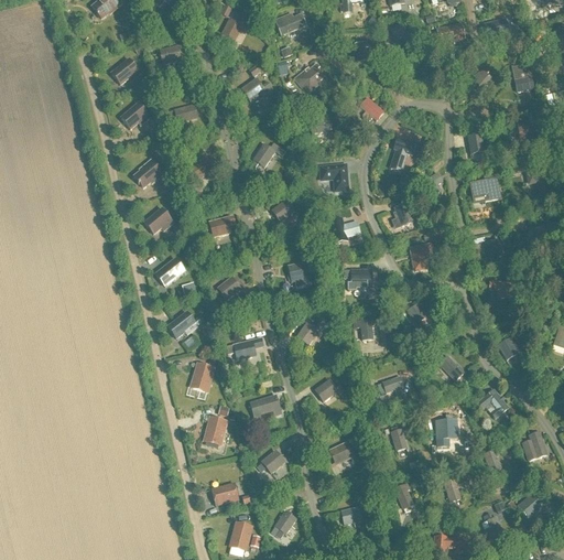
[(96,0),(97,2),(90,8),(101,21),(109,15),(121,4),(117,0),(96,0)]
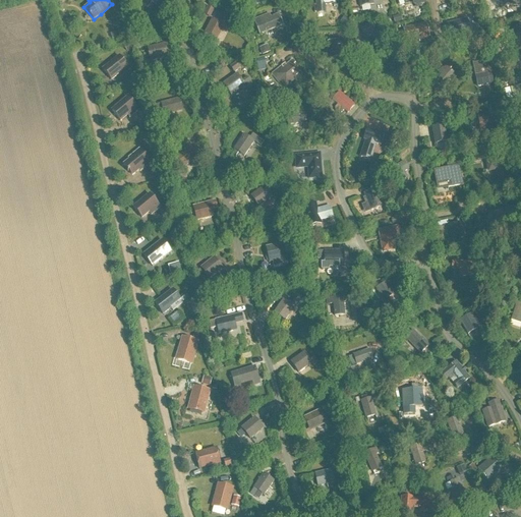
[(315,0),(316,10),(325,10),(325,2),(333,1),(333,3),(338,3),(337,0),(315,0)]
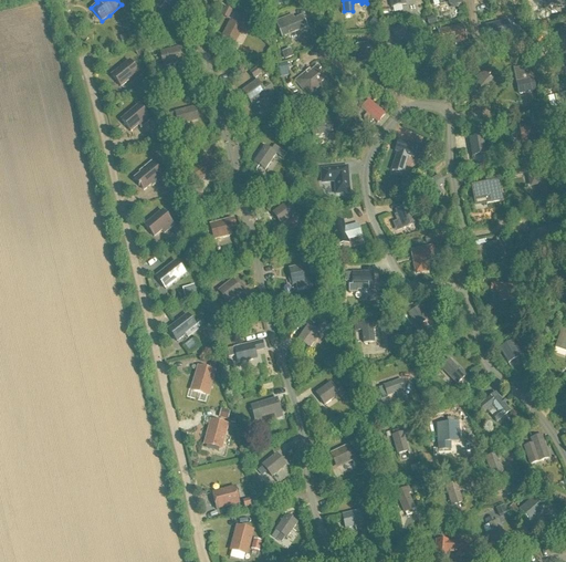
[(232,9),(226,6),(221,13),(230,18),(222,33),(236,40),(241,30),(244,31),(250,19),(243,16),(240,22),(231,18),(228,16),(232,9)]
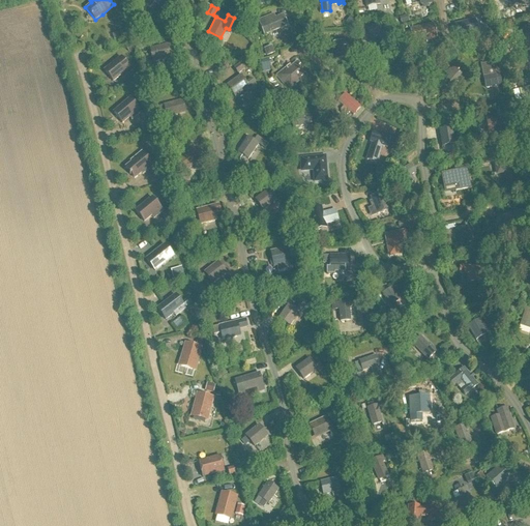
[(256,18),(262,33),(285,24),(283,17),(282,18),(281,13),(273,16),(271,12),(256,18)]
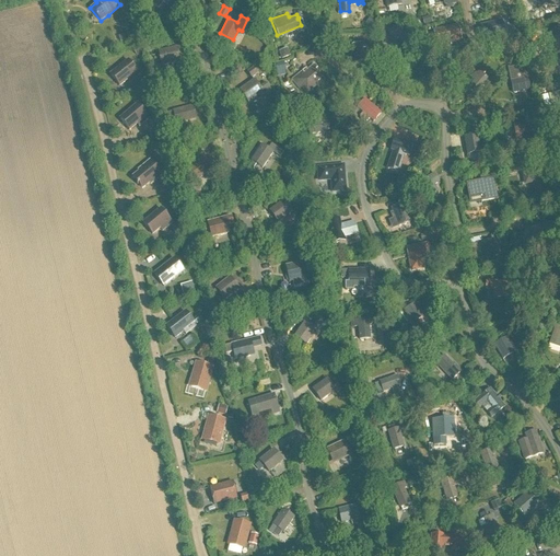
[(496,44),(516,38),(512,18),(490,22),(496,44)]
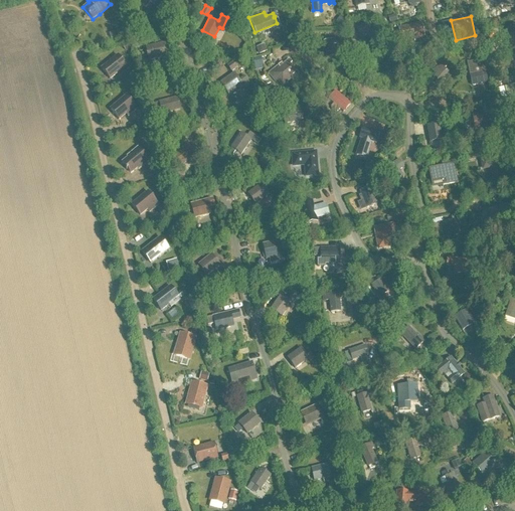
[(348,18),(344,23),(349,26),(353,21),(348,18)]
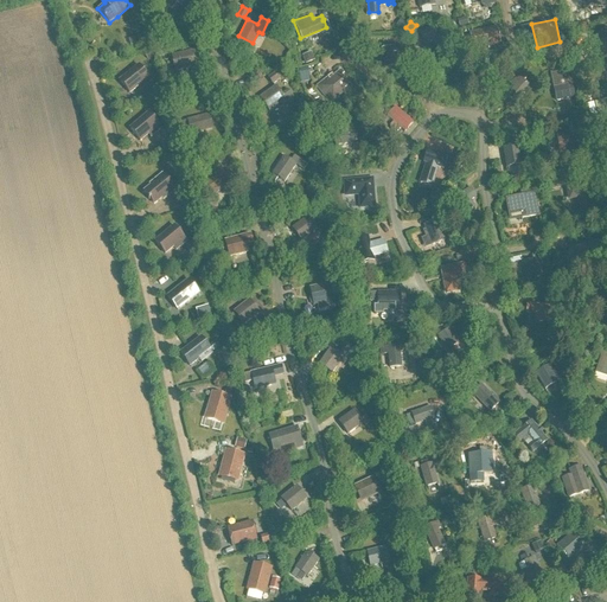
[(500,40),(496,24),(470,30),(474,49),(489,46),(487,44),(500,40)]
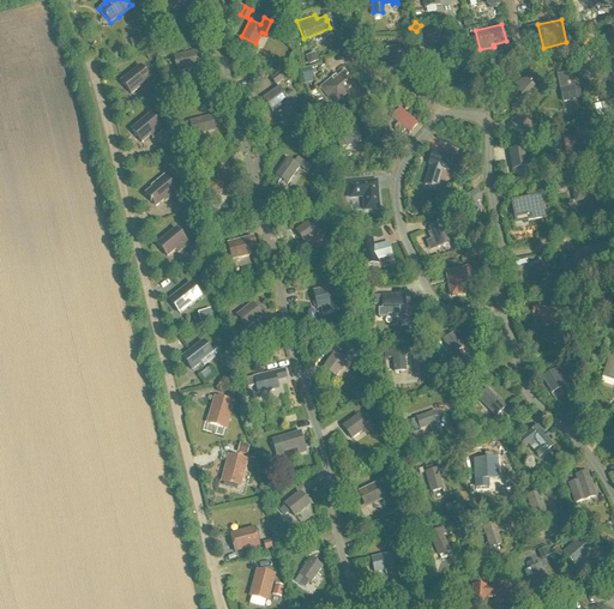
[(431,30),(429,26),(425,28),(429,52),(441,49),(437,29),(431,30)]
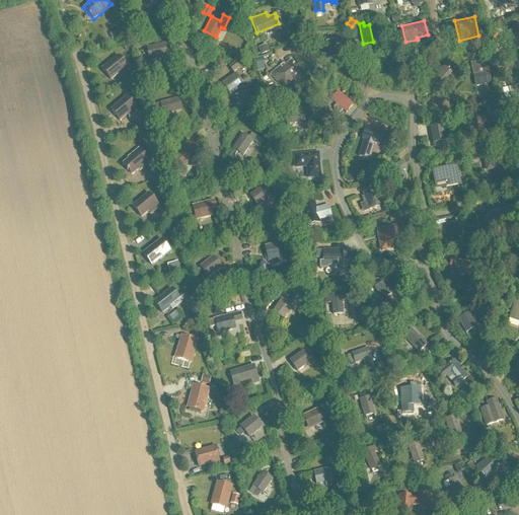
[(492,32),(495,42),(501,41),(499,30),(492,32)]
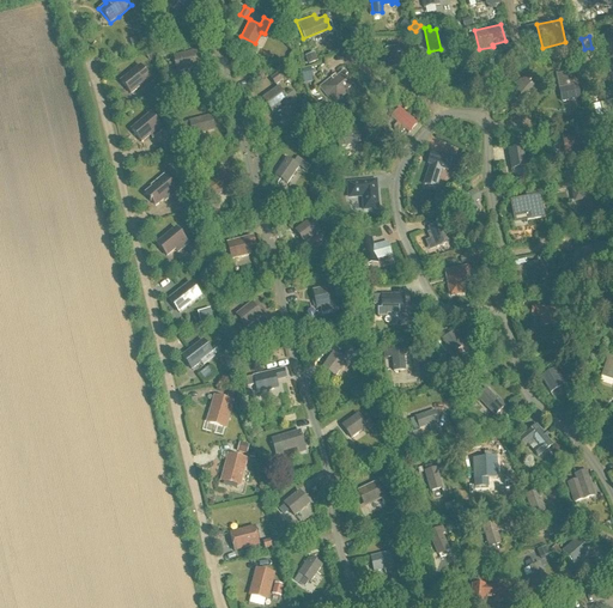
[(600,48),(605,47),(607,56),(612,55),(612,38),(599,42),(600,48)]
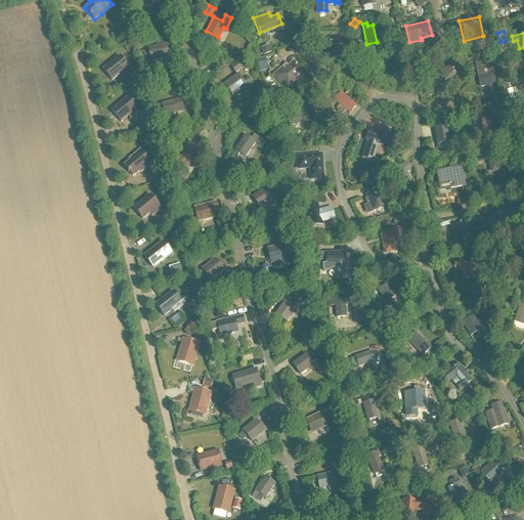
[(342,54),(339,43),(343,42),(341,37),(324,43),(331,58),(342,54)]
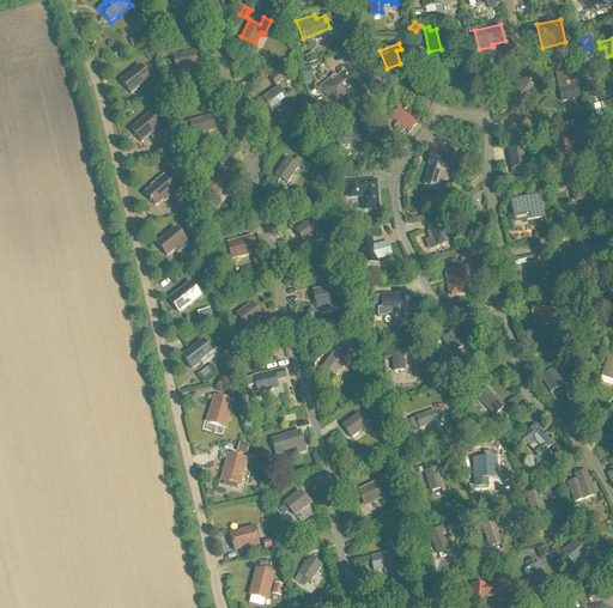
[(168,54),(169,59),(175,58),(176,68),(196,65),(193,49),(174,53),(168,54)]
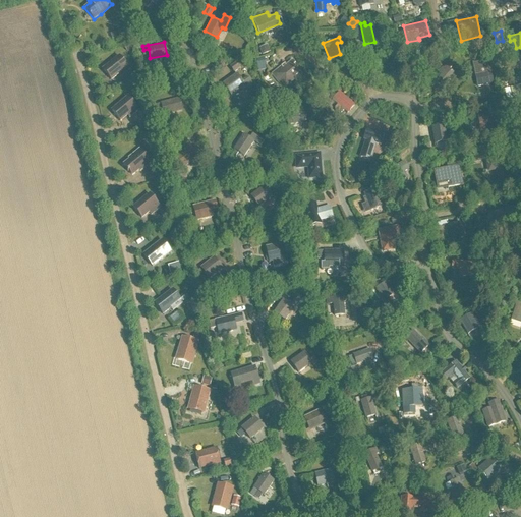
[(258,45),(262,54),(270,51),(267,43),(258,45)]
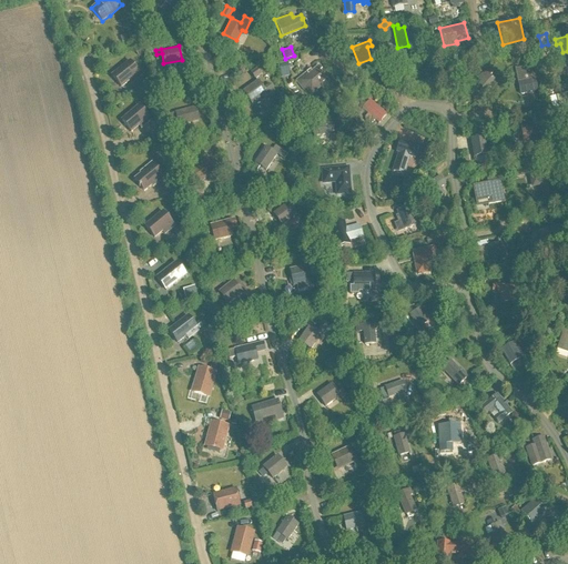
[(112,73),(121,84),(133,74),(135,77),(141,72),(130,59),(112,73)]
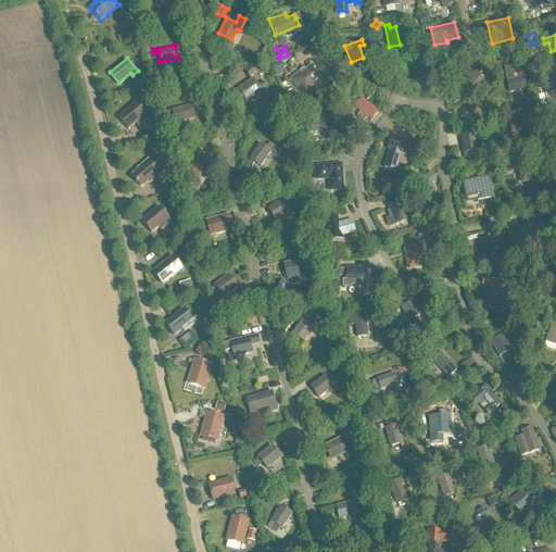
[(300,69),(290,76),(298,86),(299,85),(304,90),(311,86),(313,84),(312,82),(318,76),(312,67),(316,65),(313,61),(307,65),(305,64),(303,66),(304,66),(301,69),(300,69)]
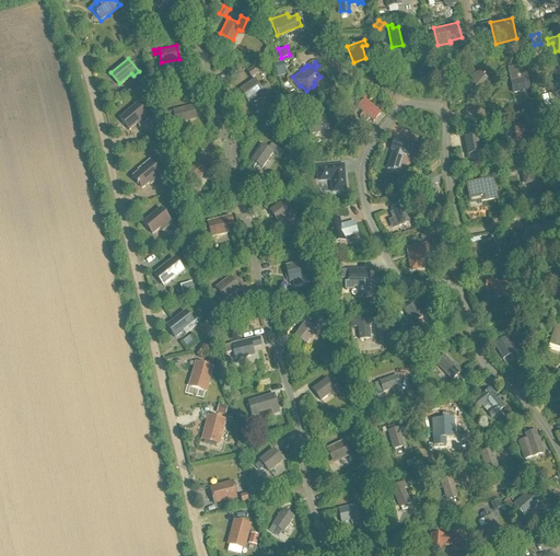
[(411,87),(421,88),(424,68),(424,67),(422,66),(422,67),(419,67),(419,62),(415,61),(411,87)]
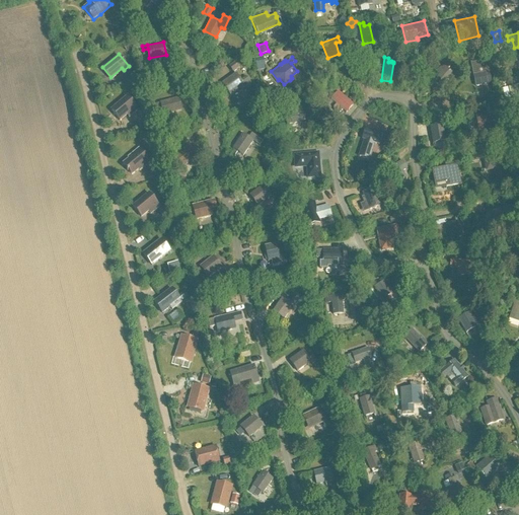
[(239,65),(235,60),(229,65),(235,72),(222,81),(230,92),(239,86),(240,88),(250,81),(246,76),(241,80),(233,69),(239,65)]
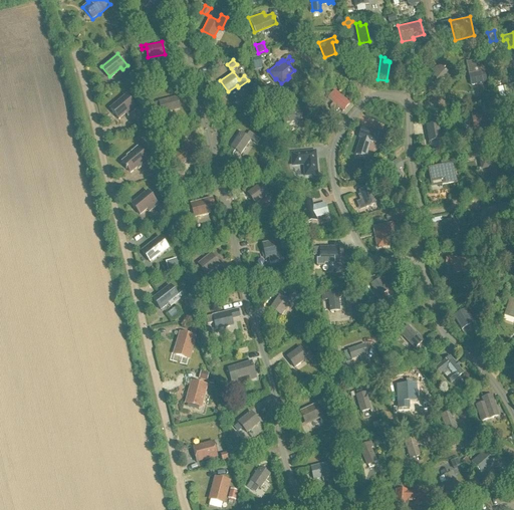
[(429,87),(430,86),(433,89),(433,88),(437,91),(442,85),(439,82),(447,73),(444,71),(446,69),(443,66),(445,64),(441,61),(437,65),(437,64),(433,68),(436,71),(426,82),(429,85),(428,86),(429,87)]
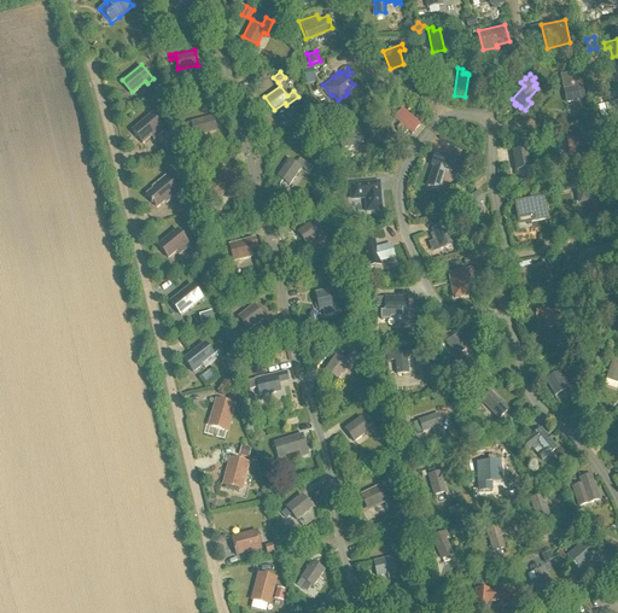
[(564,87),(566,100),(581,97),(584,97),(582,83),(587,83),(584,76),(576,77),(577,85),(564,87)]
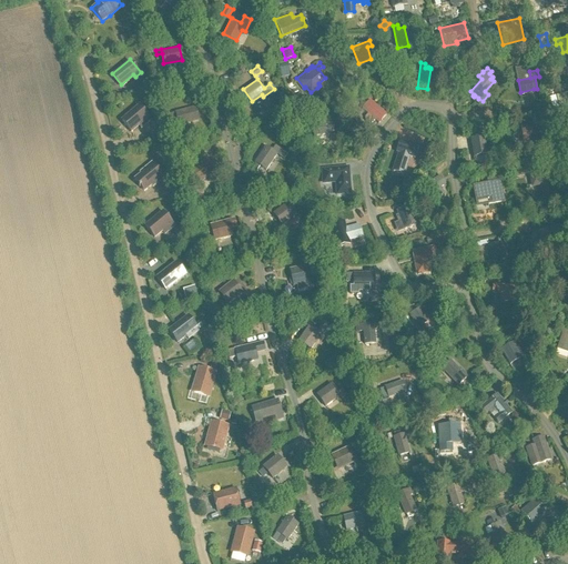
[(365,118),(369,121),(371,121),(375,117),(378,120),(386,112),(369,99),(363,107),(368,111),(365,116),(365,118)]
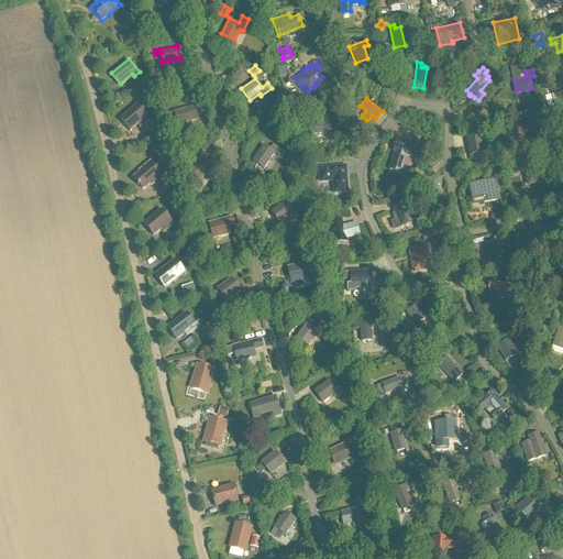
[(128,125),(130,128),(142,118),(143,121),(150,116),(139,102),(121,117),(123,120),(121,122),(125,127),(128,125)]
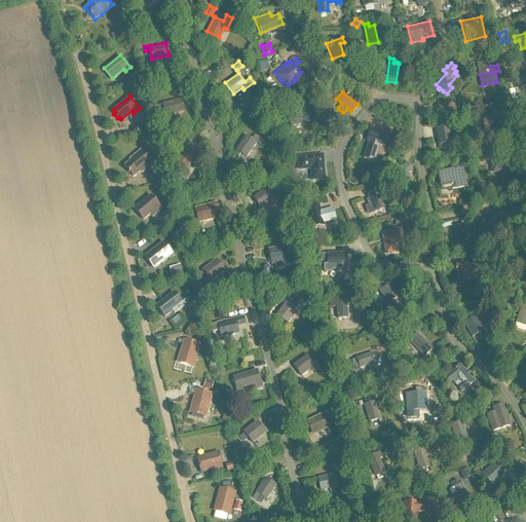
[(157,103),(158,109),(163,107),(165,113),(171,112),(178,110),(178,111),(184,110),(181,97),(157,103)]
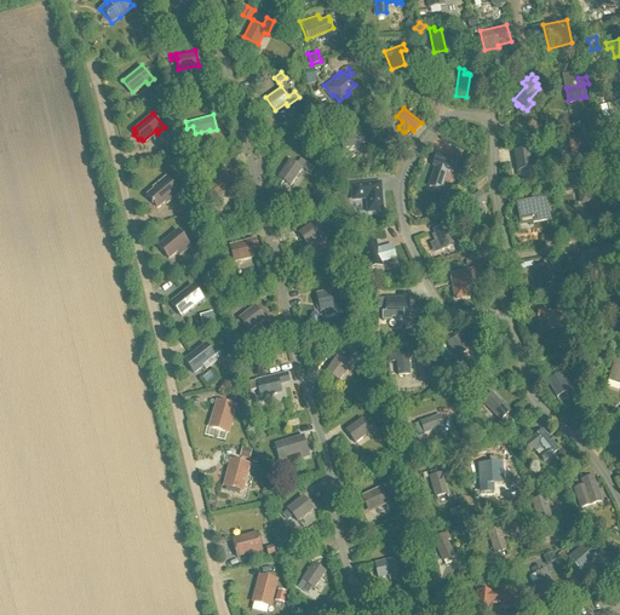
[(305,119),(309,125),(315,121),(311,115),(305,119)]
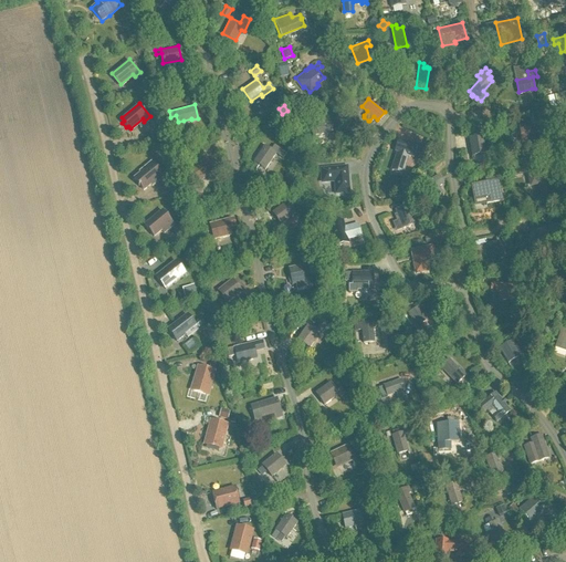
[(331,120),(329,120),(327,113),(314,116),(316,124),(311,125),(313,134),(333,128),(331,120)]
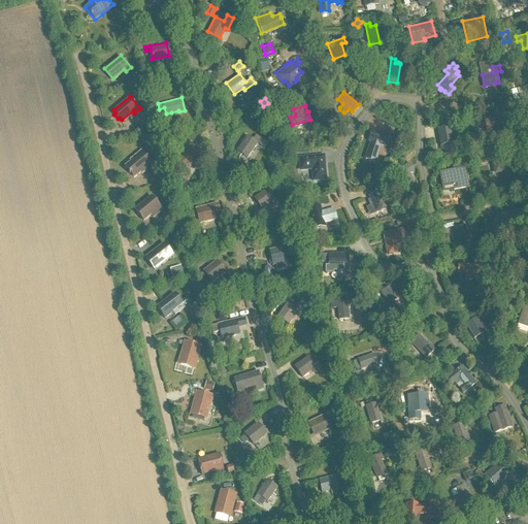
[(507,118),(487,120),(489,132),(508,130),(507,118)]
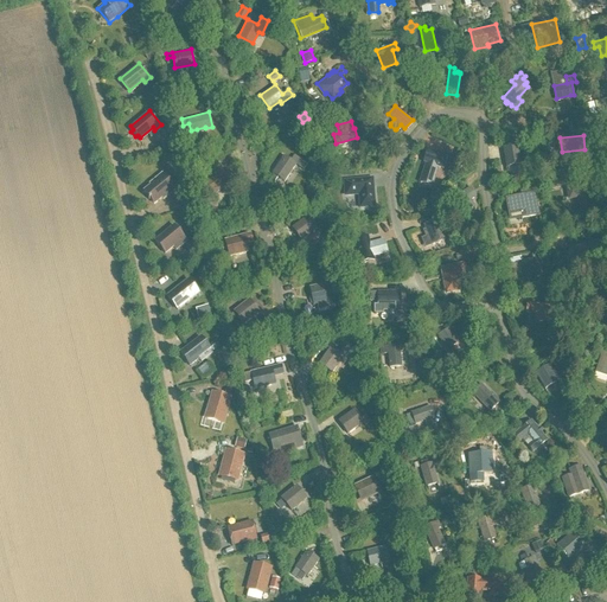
[(518,142),(503,145),(506,165),(522,162),(518,142)]
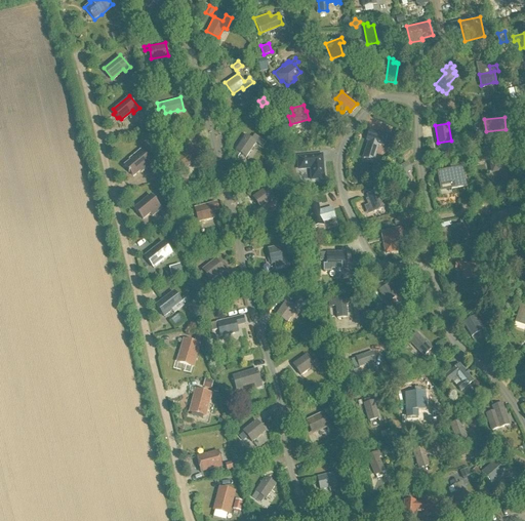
[(363,156),(372,159),(378,142),(384,144),(387,133),(369,128),(366,137),(369,138),(363,156)]
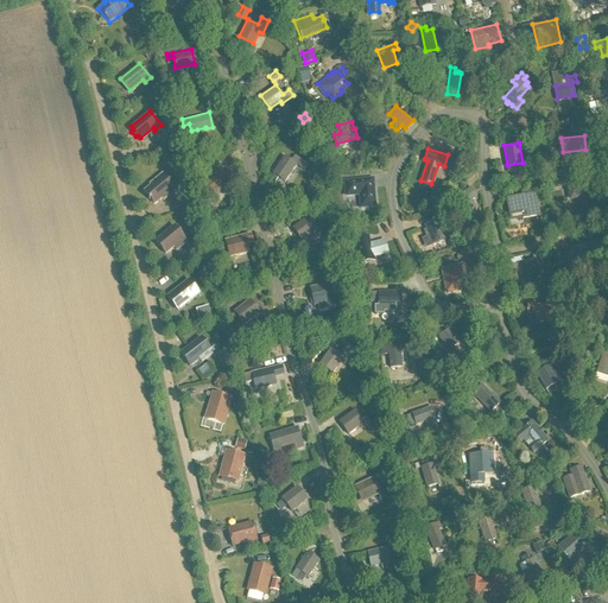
[(296,163),(299,157),(295,153),(291,159),(284,154),(272,171),(284,179),(296,163)]
